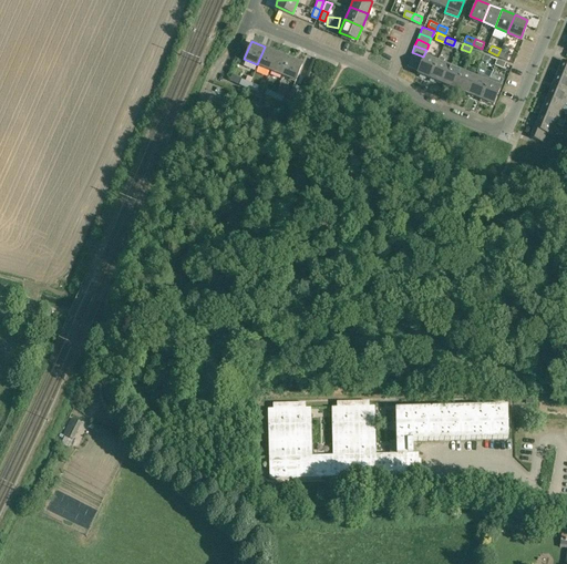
[(257,64),(270,69),(277,51),(265,47),(257,64)]
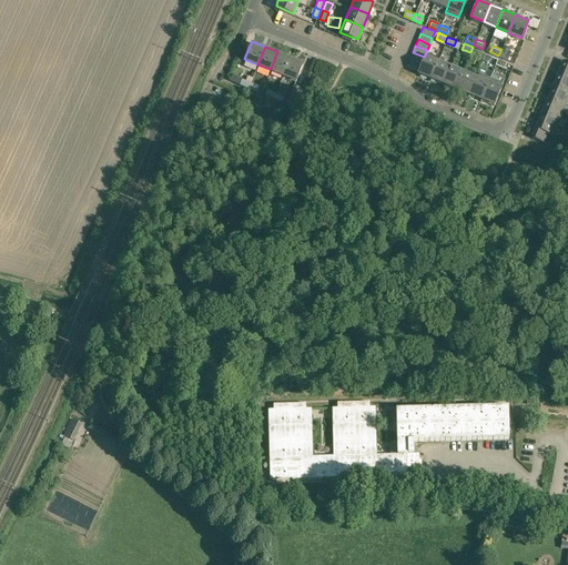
[(477,56),(479,56),(482,50),(473,47),(470,52),(477,56)]
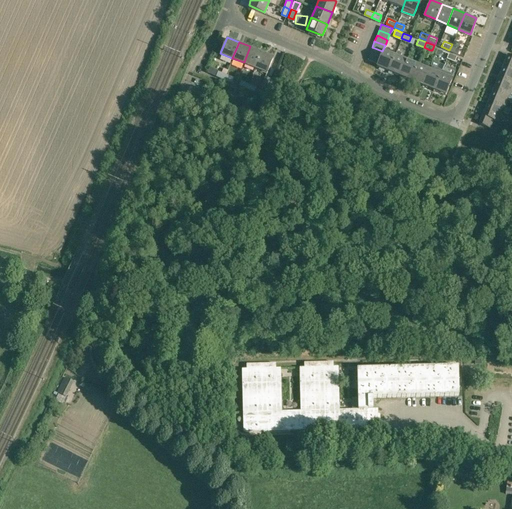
[(449,50),(457,53),(459,48),(452,44),(449,50)]
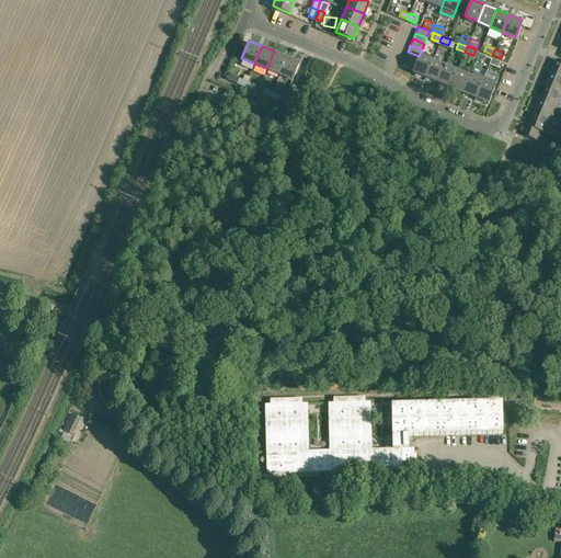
[(267,68),(279,73),(287,56),(274,50),(267,68)]
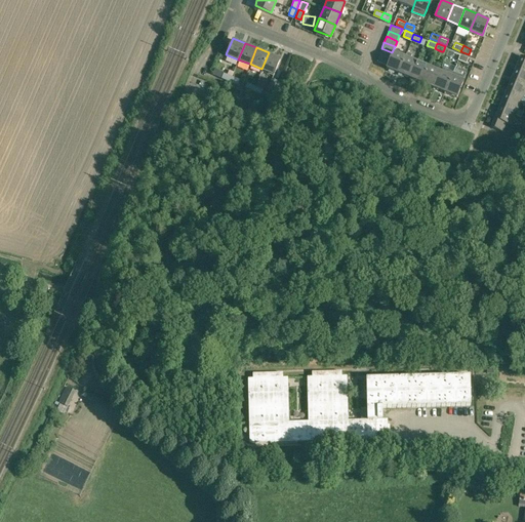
[(390,58),(392,52),(381,48),(379,53),(390,58)]
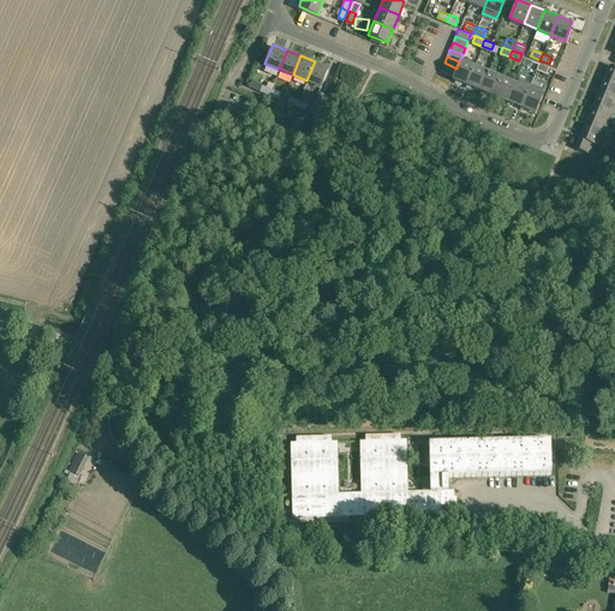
[(475,64),(460,59),(459,61),(457,69),(454,75),(453,78),(466,83),(475,64)]
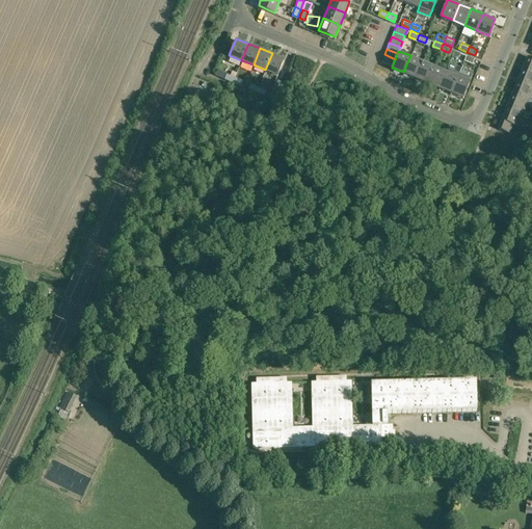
[(403,72),(416,77),(422,60),(416,57),(418,53),(413,51),(410,55),(403,72)]
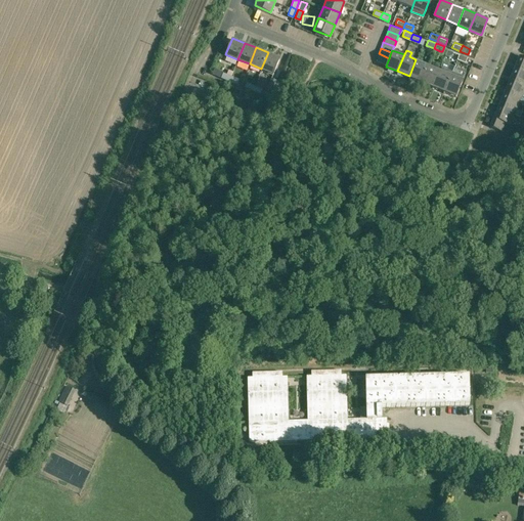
[(261,69),(273,74),(279,57),(268,52),(261,69)]
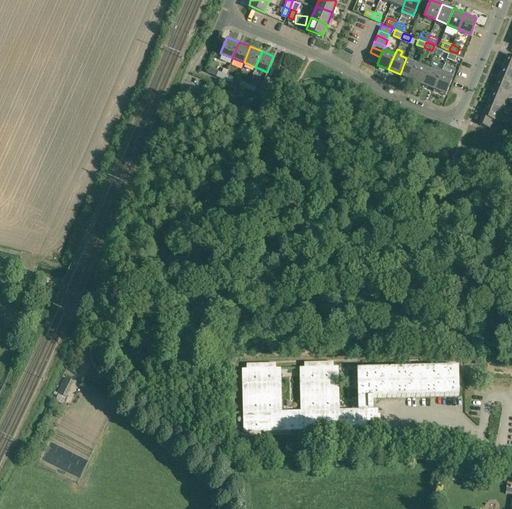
[(368,58),(378,62),(380,57),(370,52),(368,58)]
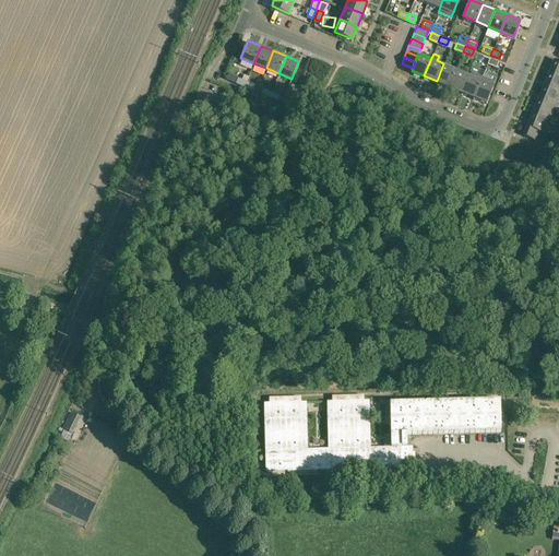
[(488,62),(496,66),(498,60),(490,57),(488,62)]
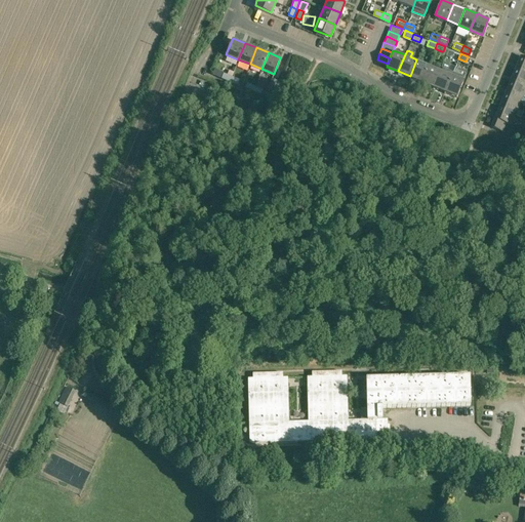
[(524,70),(524,55),(520,54),(515,67),(524,70)]
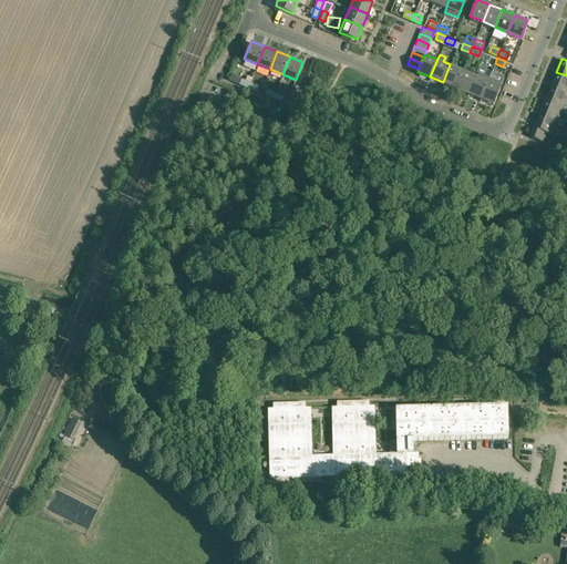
[(443,82),(455,88),(463,70),(450,64),(443,82)]
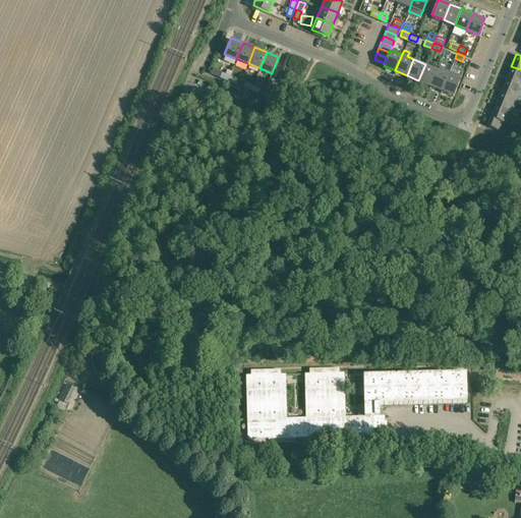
[(418,80),(430,84),(437,68),(425,64),(418,80)]
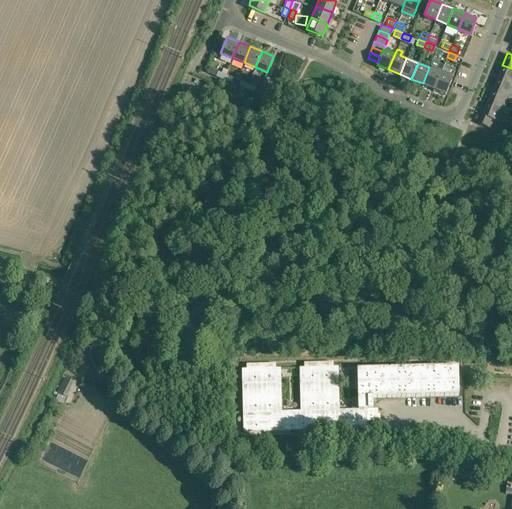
[(429,67),(423,83),(434,88),(442,68),(430,63),(429,67)]
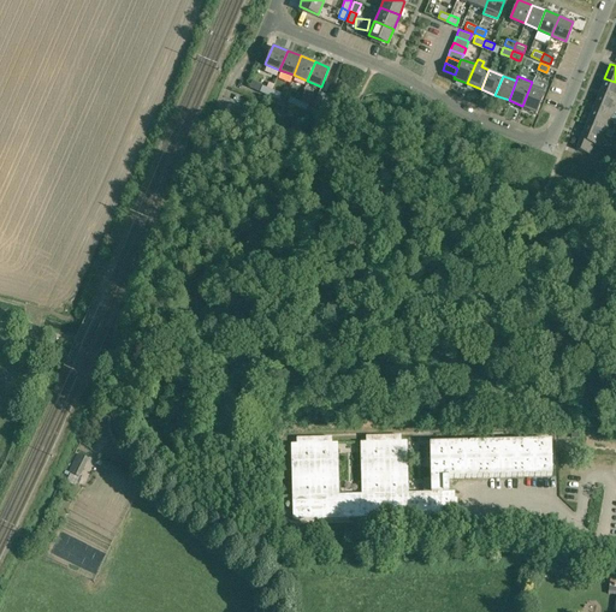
[(615,99),(615,82),(604,78),(603,79),(598,93),(615,99)]
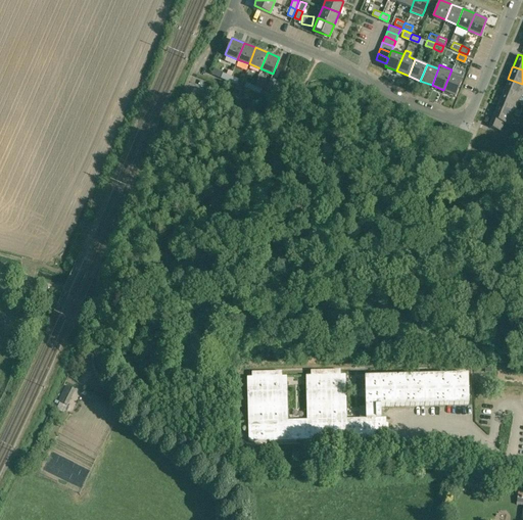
[(211,73),(221,76),(223,71),(214,67),(211,73)]
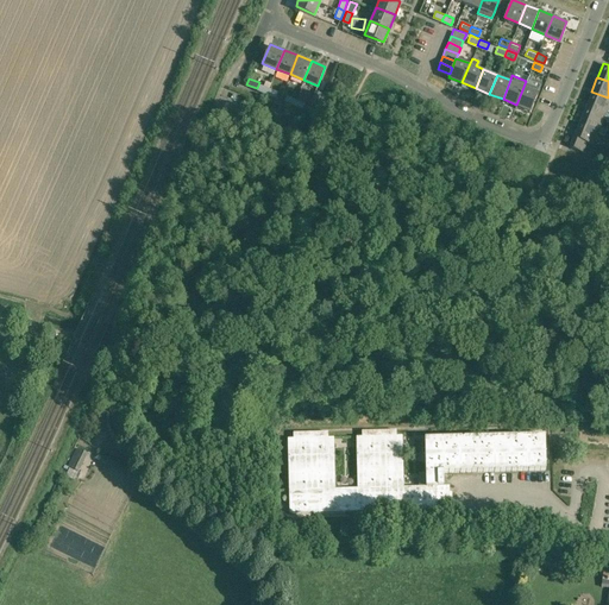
[(516,105),(529,111),(540,87),(526,81),(516,105)]
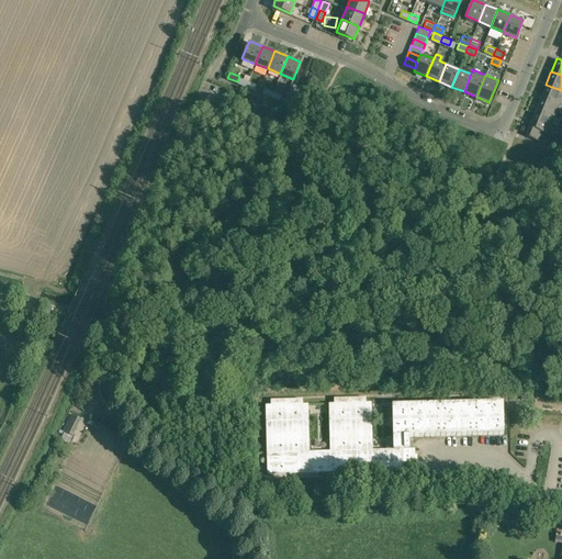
[(237,81),(246,86),(248,80),(239,76),(237,81)]
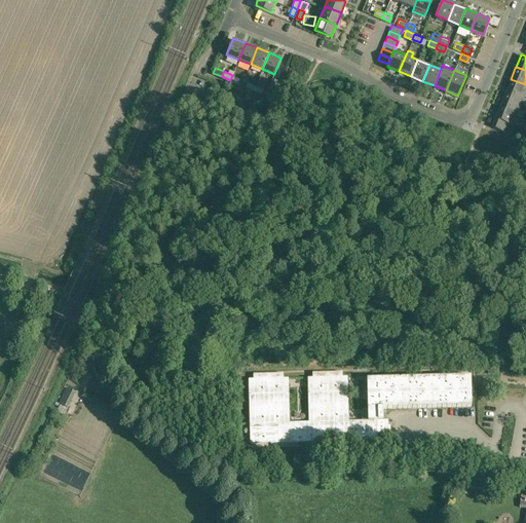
[(230,80),(238,83),(240,78),(232,75),(230,80)]
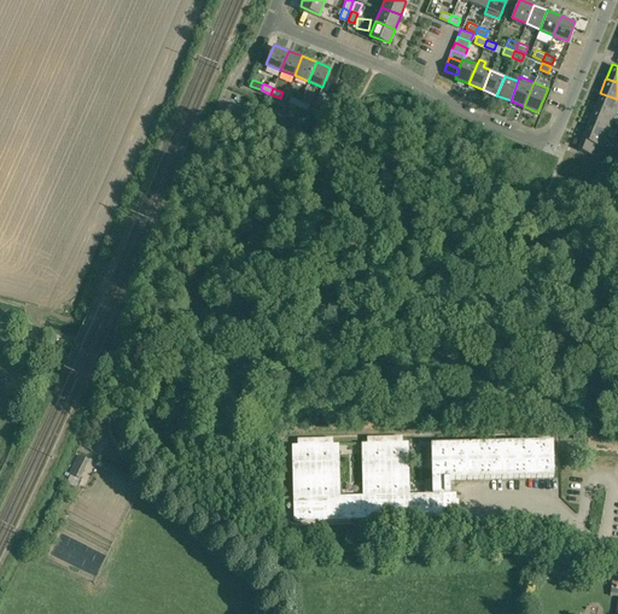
[(314,101),(321,104),(326,93),(319,89),(314,101)]
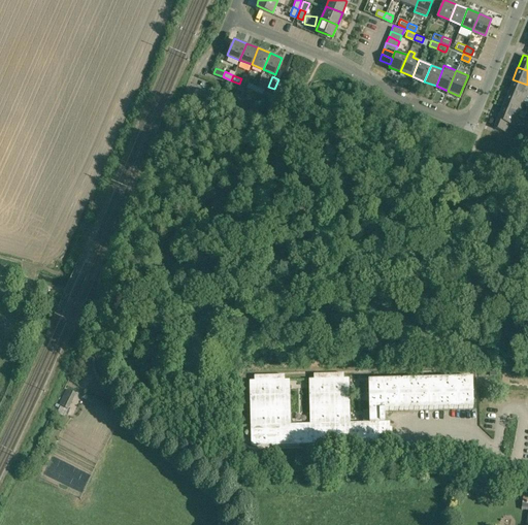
[(527,85),(513,79),(507,92),(524,98),(525,97),(527,89),(527,85)]
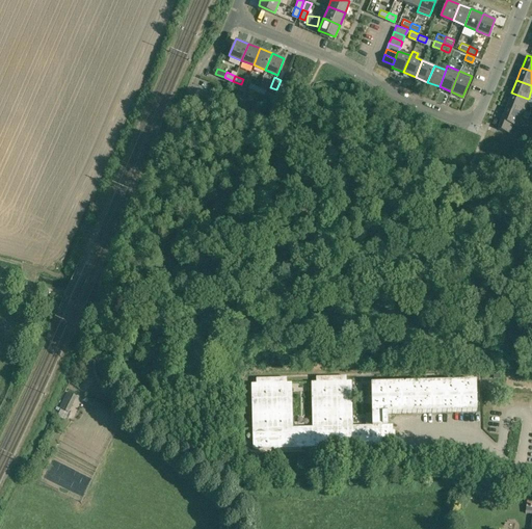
[(248,87),(257,90),(259,85),(250,81),(248,87)]
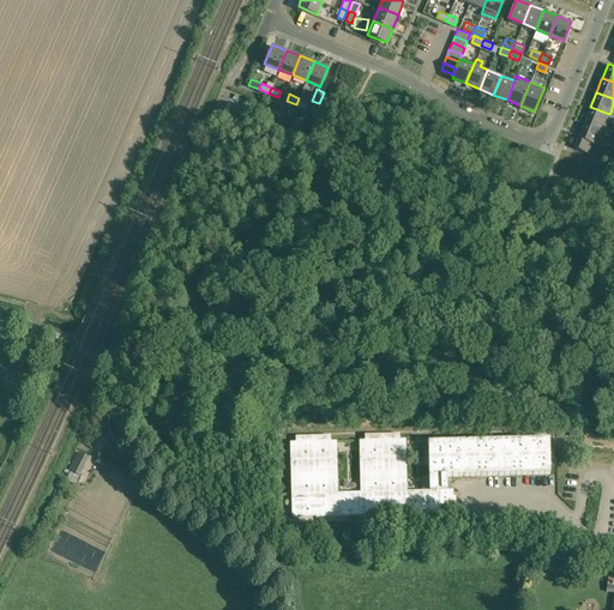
[(269,102),(287,110),(290,103),(271,95),(269,102)]
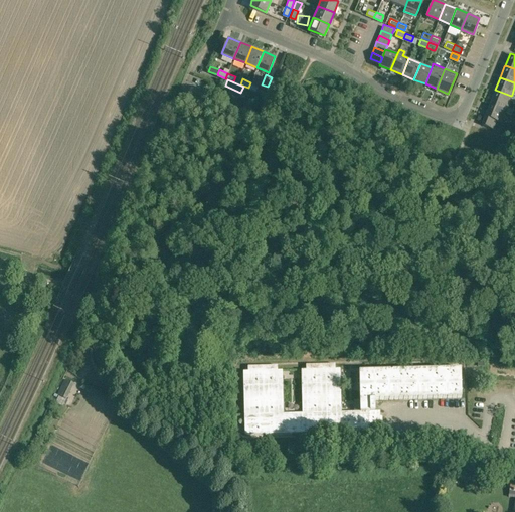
[(248,88),(255,91),(259,86),(250,82),(248,88)]
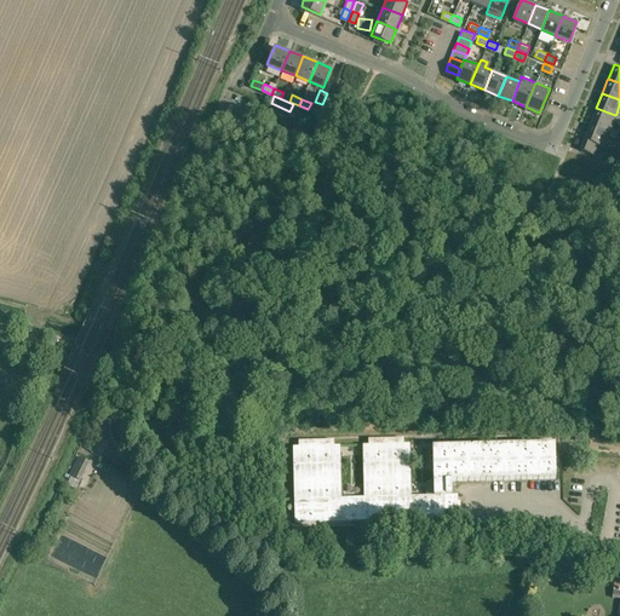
[(609,130),(610,128),(614,119),(619,121),(619,114),(616,114),(615,115),(596,108),(593,114),(590,122),(609,130)]
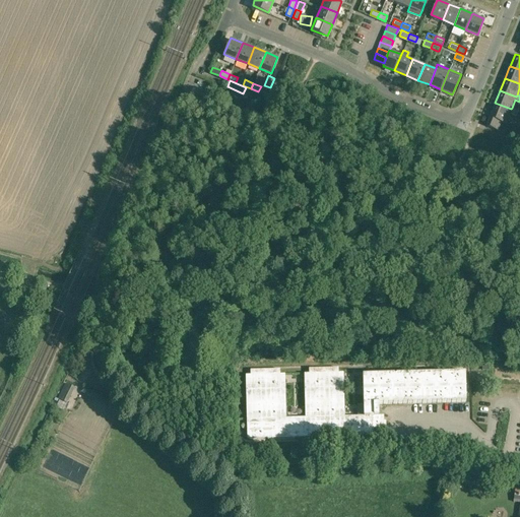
[(518,110),(512,108),(511,109),(495,103),(486,123),(498,128),(501,120),(506,122),(510,112),(516,114),(518,110)]
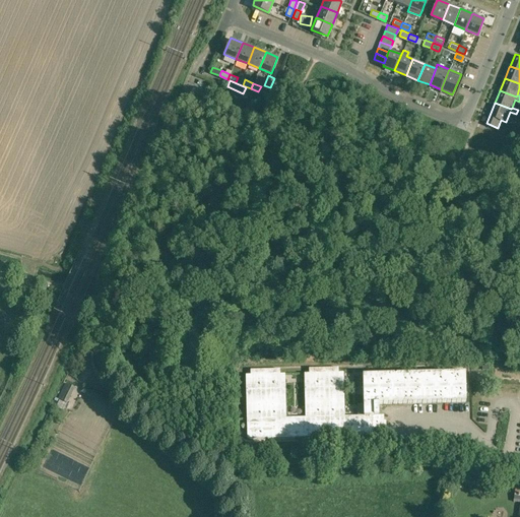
[(13,309),(2,303),(0,306),(0,318),(5,322),(13,309)]
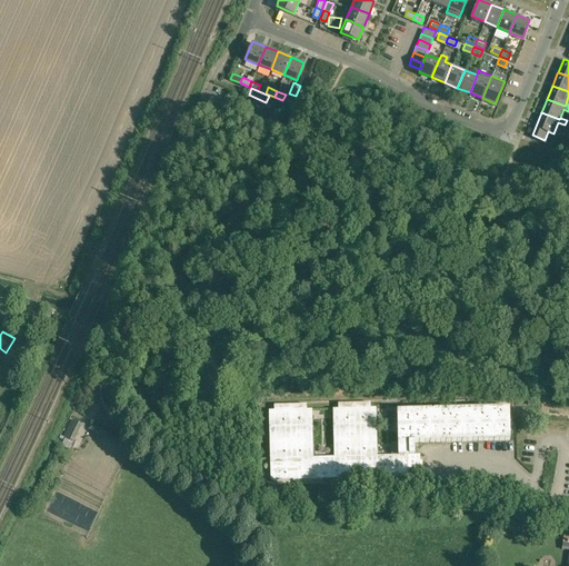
[(269,408),(270,478),(420,474),(419,453),(415,453),(413,439),(510,437),(509,405),(397,407),(398,453),(377,454),(376,405),(370,406),(370,400),(338,400),(338,406),(332,406),(333,455),(312,455),(311,407),(307,407),(306,401),(273,403),(273,408),(269,408)]
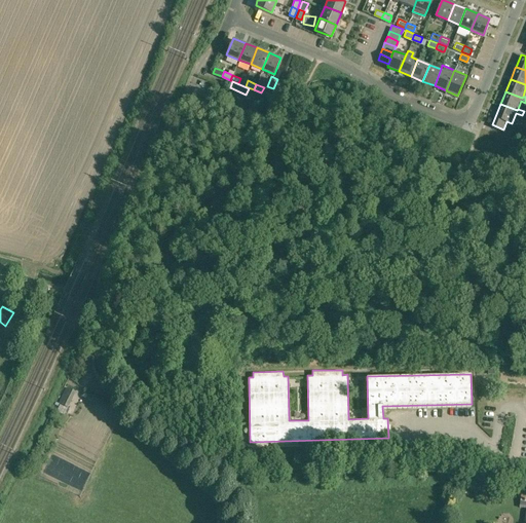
[(59,402),(68,406),(76,389),(67,385),(59,402)]
